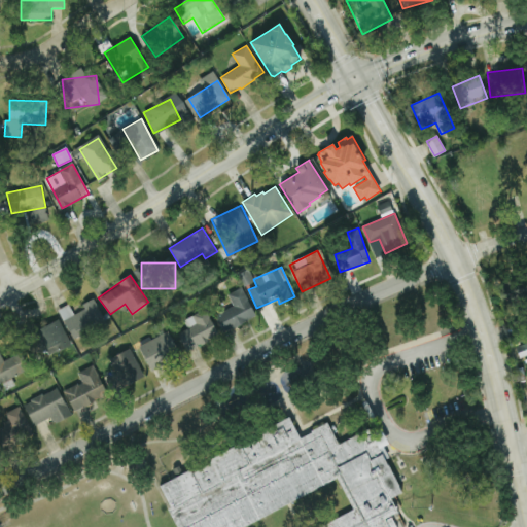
[(229,295),(234,307),(215,314),(221,330),(254,318),(243,289),(229,295)]
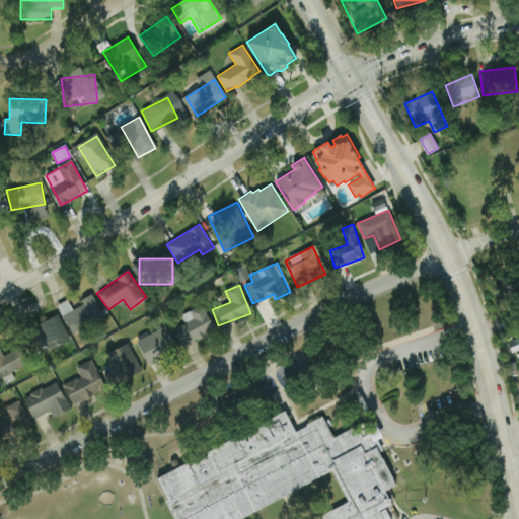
[(58,305),(71,334),(103,320),(93,295),(70,305),(68,301),(58,305)]
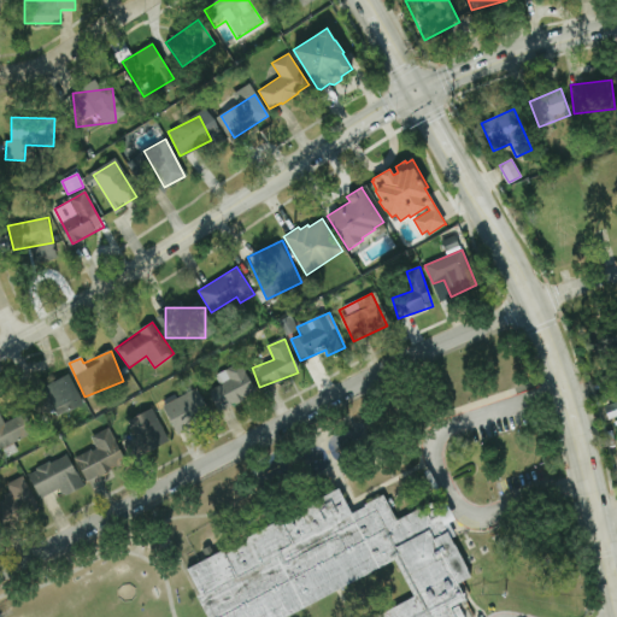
[(219,386),(209,392),(219,411),(256,393),(241,364),(215,377),(219,386)]
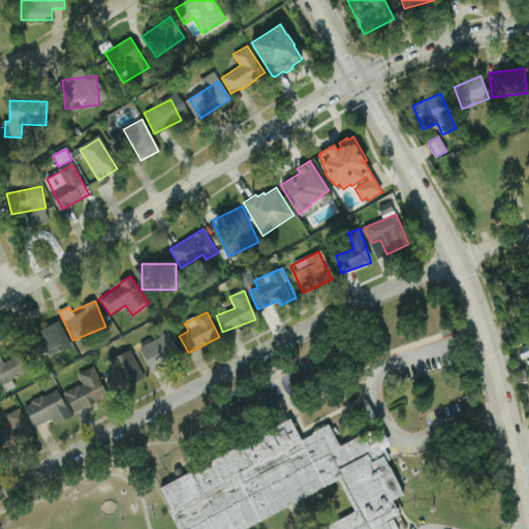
[(40,359),(70,345),(60,321),(30,336),(40,359)]
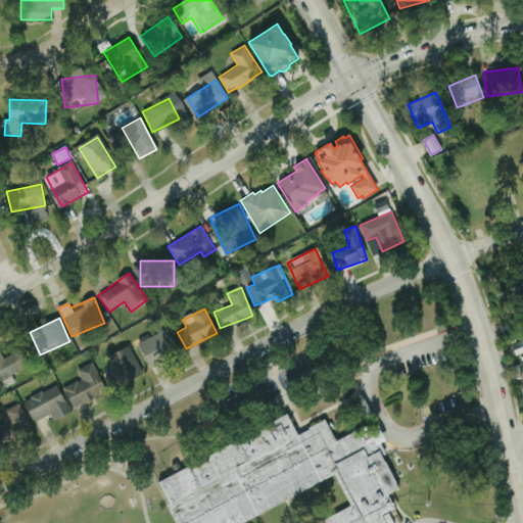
[(179,354),(167,329),(137,342),(149,368),(179,354)]
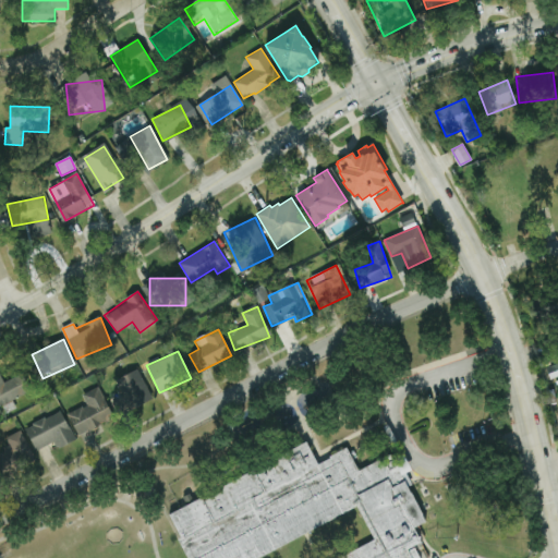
[(557,364),(546,367),(550,379),(557,376),(557,364)]
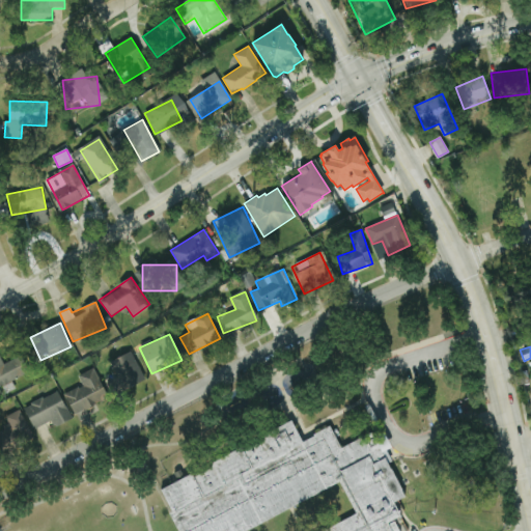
[(144,379),(131,352),(112,361),(126,389),(144,379)]
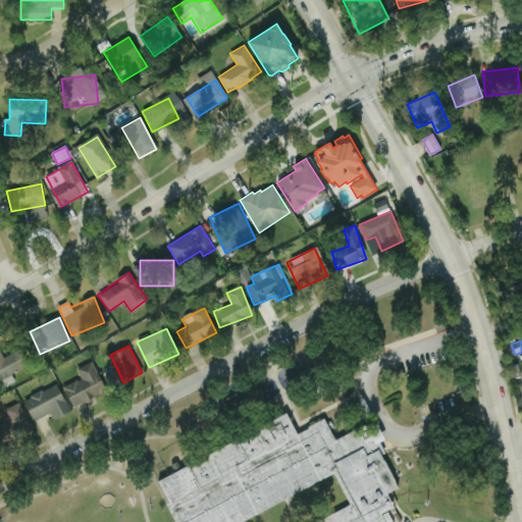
[(0,378),(29,368),(21,350),(3,358),(0,350),(0,378)]
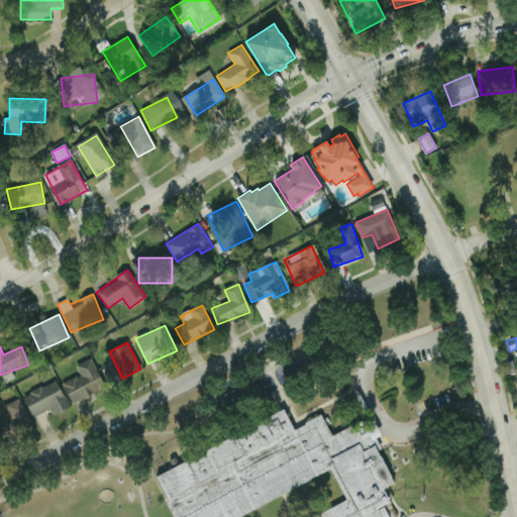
[(103,390),(91,362),(77,368),(81,376),(63,384),(71,403),(103,390)]
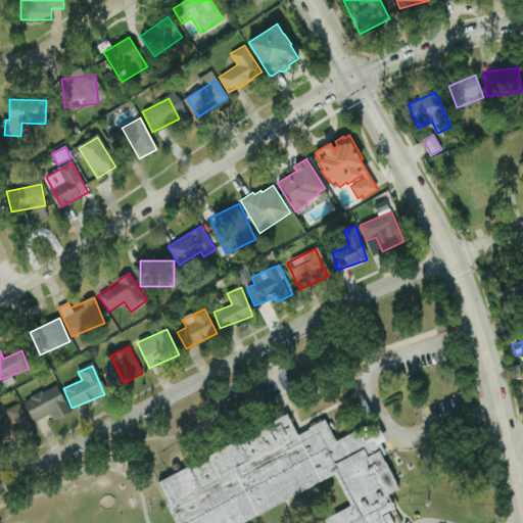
[(24,398),(32,421),(51,414),(53,419),(68,413),(59,386),(24,398)]
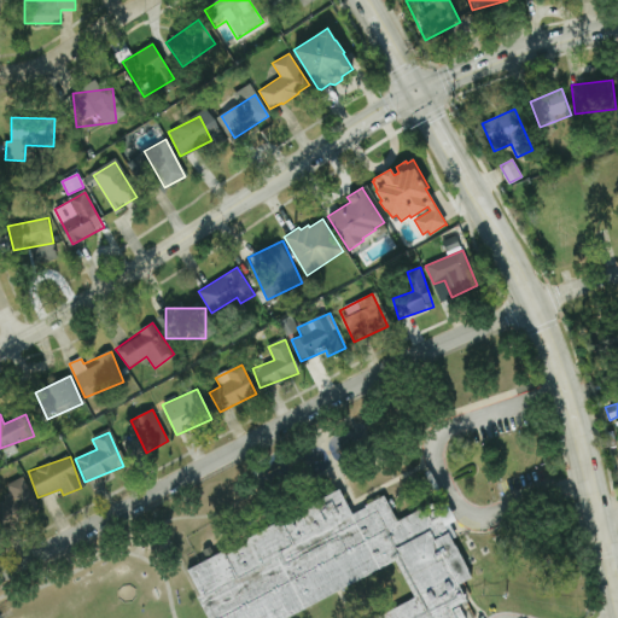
[(6,484),(18,516),(38,508),(25,477),(6,484)]
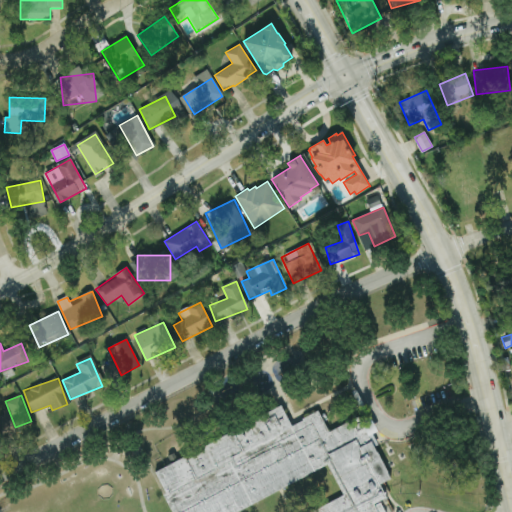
[(155,472),(281,406),(291,426),(319,412),(329,430),(358,417),(393,480),(381,485),(387,498),(375,504),(378,511),(310,511),(344,494),(328,464),(237,511),(172,511),(163,494),(165,492),(155,472)]
